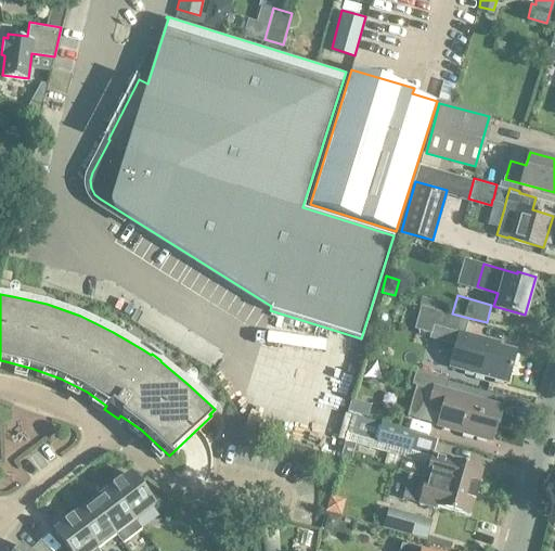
[(468,318),(452,314),(421,305),(415,324),(431,329),(434,321),(465,330),(468,318)]
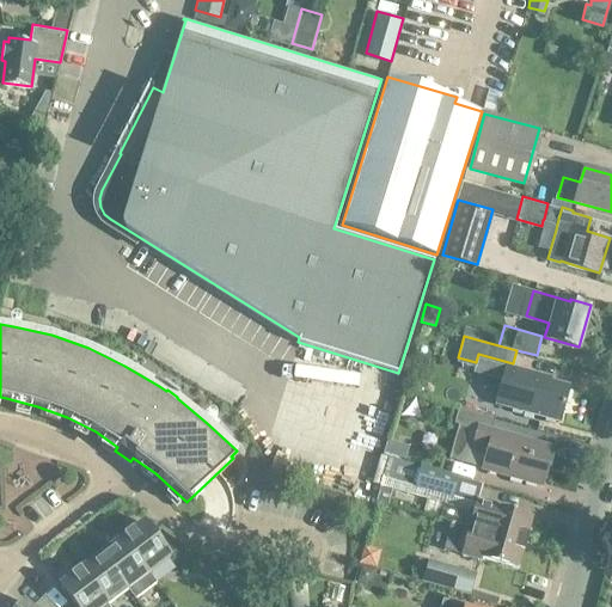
[(294,369),(316,376),(312,390),(325,394),(332,371),(298,359),(294,369)]
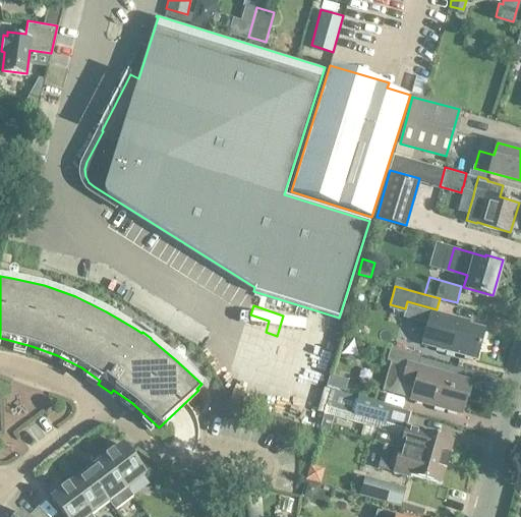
[(423,342),(477,356),(484,327),(456,320),(457,317),(431,310),(423,342)]
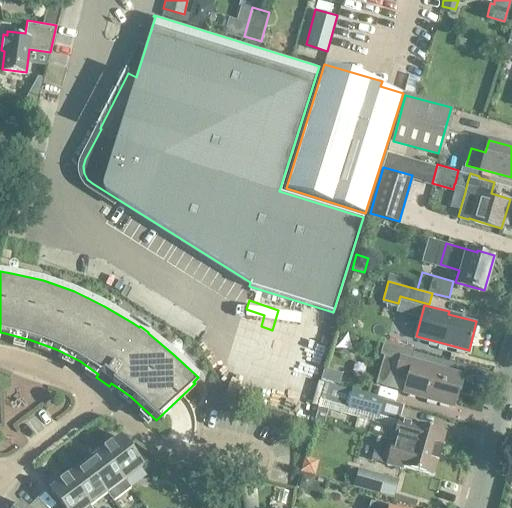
[(282,312),(278,330),(296,334),(300,316),(282,312)]
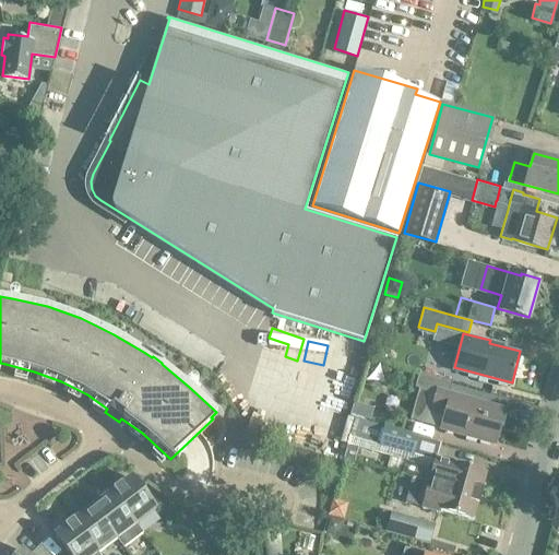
[(420,373),(417,385),(438,390),(433,408),(447,411),(443,427),(494,440),(503,408),(449,392),(452,380),(420,373)]
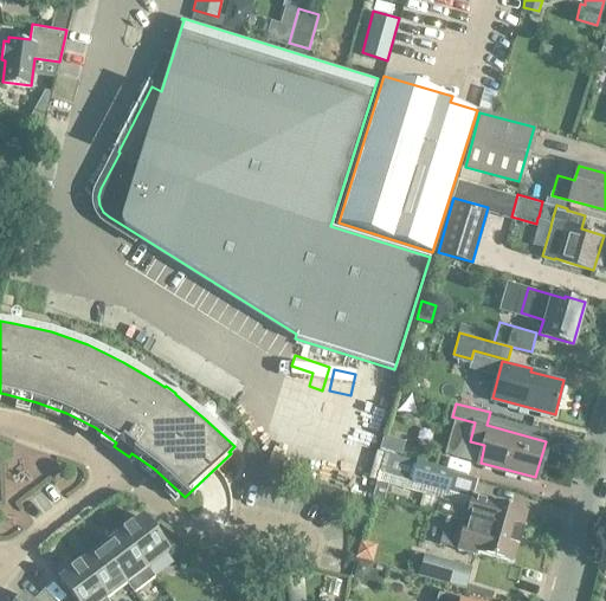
[(412,477),(417,460),(417,459),(385,451),(380,469),(412,477)]
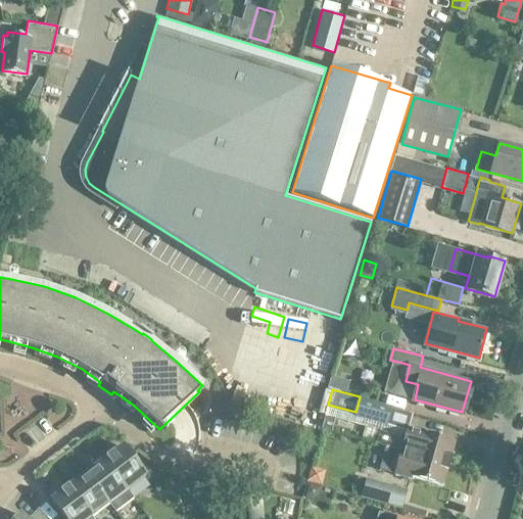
[(360,397),(355,412),(387,421),(391,407),(360,397)]
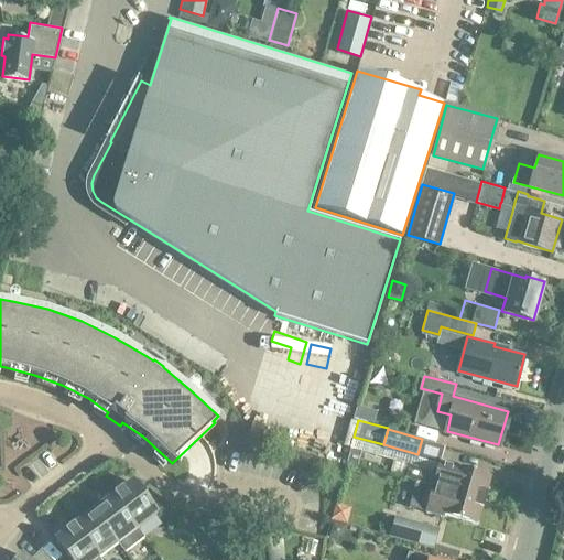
[(422,461),(348,441),(343,461),(393,474),(389,490),(402,494),(407,476),(416,480),(422,461)]
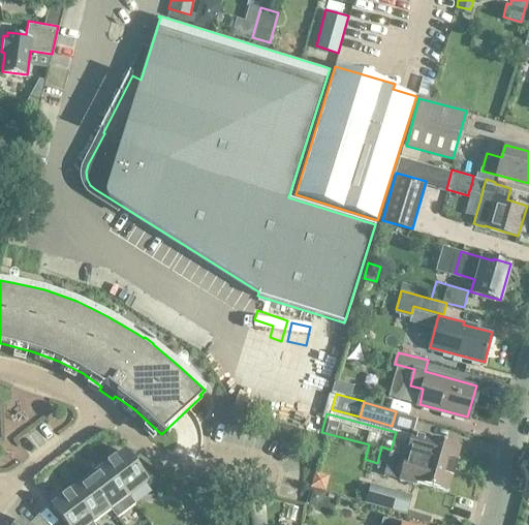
[(403,454),(454,467),(460,445),(428,436),(426,442),(411,438),(409,445),(405,444),(403,454)]
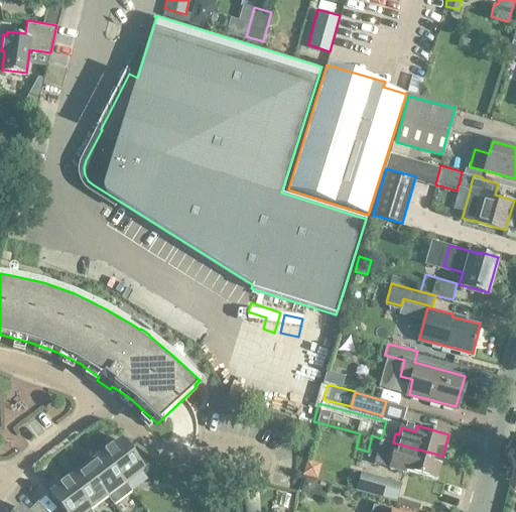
[(101,453),(123,481),(141,467),(119,438),(101,453)]
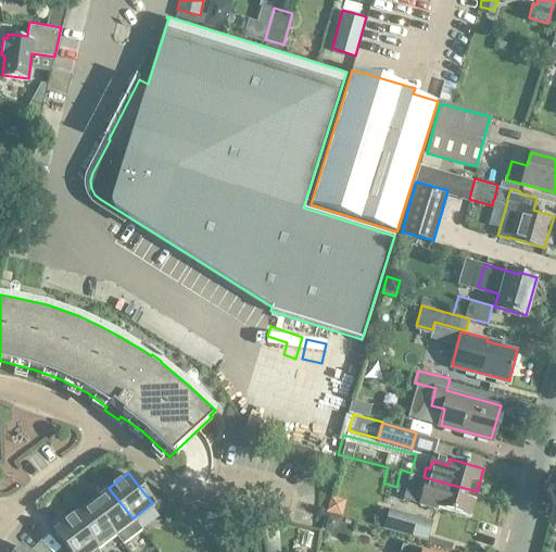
[(477,491),(424,477),(420,487),(425,488),(422,497),(438,501),(437,505),(470,515),(477,491)]
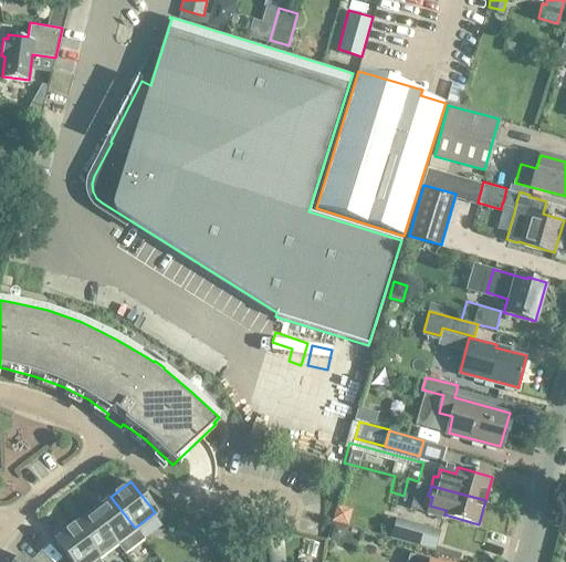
[(135,528),(111,497),(92,511),(116,542),(135,528)]
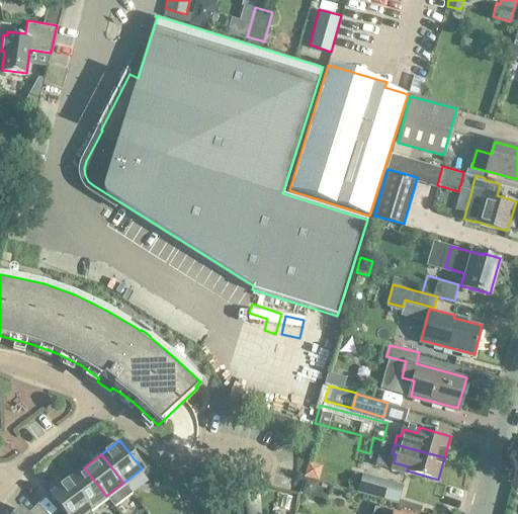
[(84,467),(67,481),(89,510),(106,496),(84,467)]
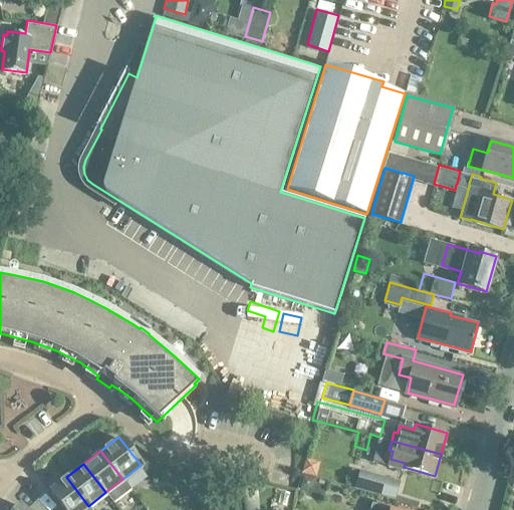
[(360,466),(355,485),(395,496),(401,477),(360,466)]
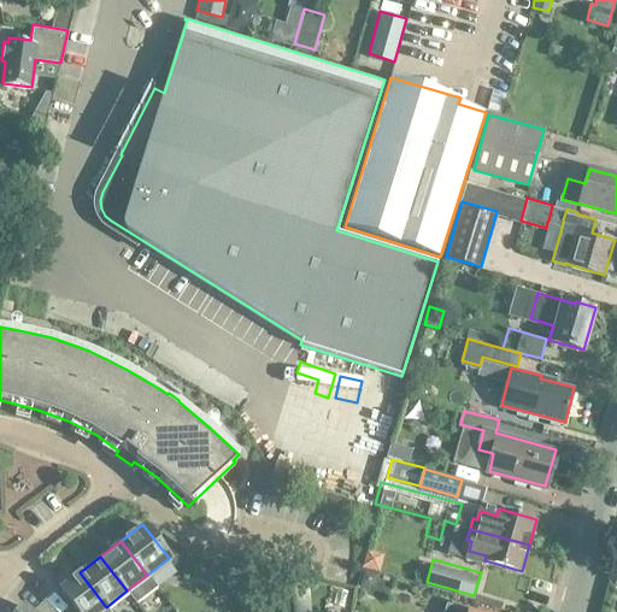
[(364,565),(360,582),(378,586),(382,569),(364,565)]
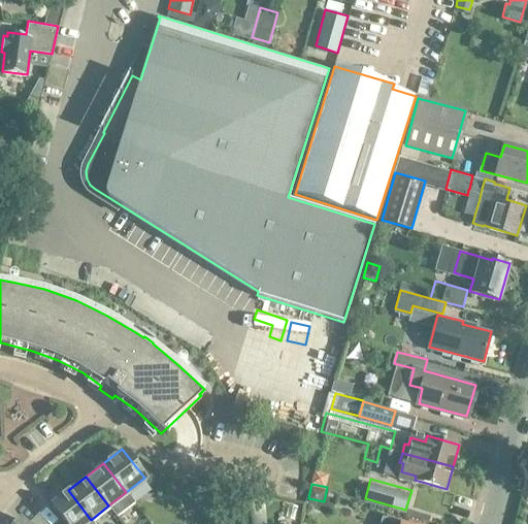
[(85,523),(91,520),(68,490),(50,503),(65,523),(85,523)]
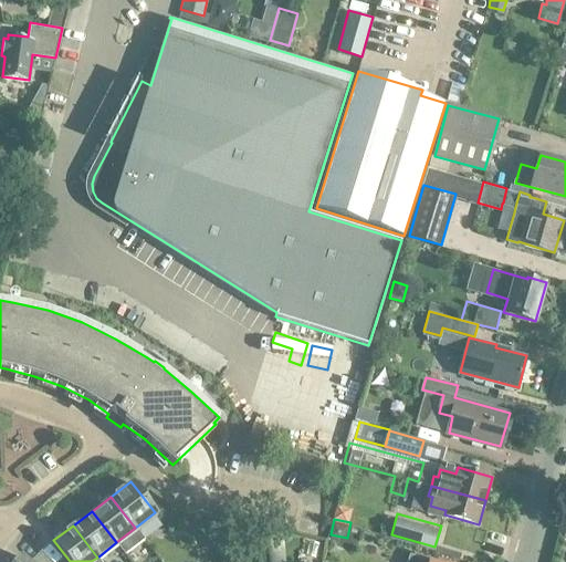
[(14,561),(51,561),(41,551),(32,561),(23,553),(14,561)]
